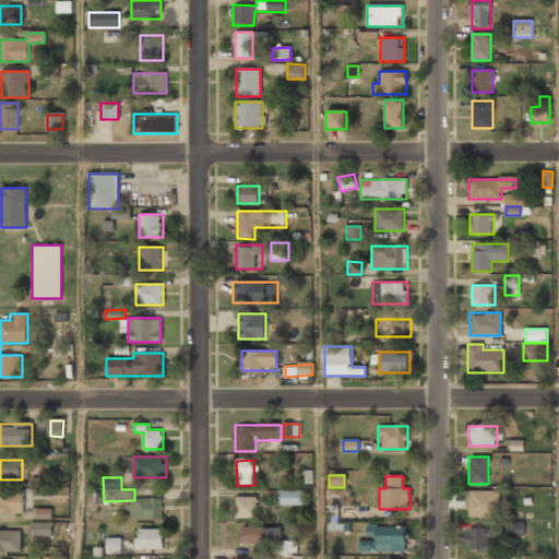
[(305,491),(275,491),(275,507),(305,507),(305,491)]
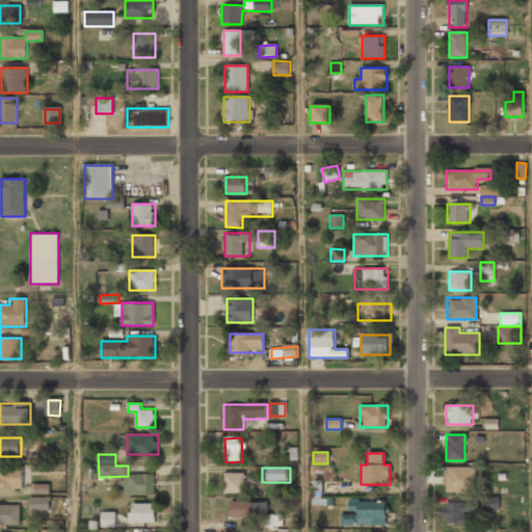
[(473,468),(446,468),(446,491),(473,491),(473,468)]
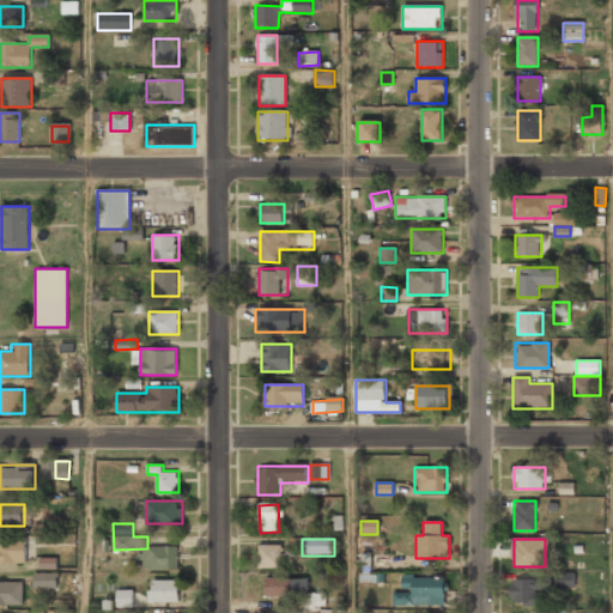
[(0,564),(26,564),(26,540),(0,540),(0,564)]
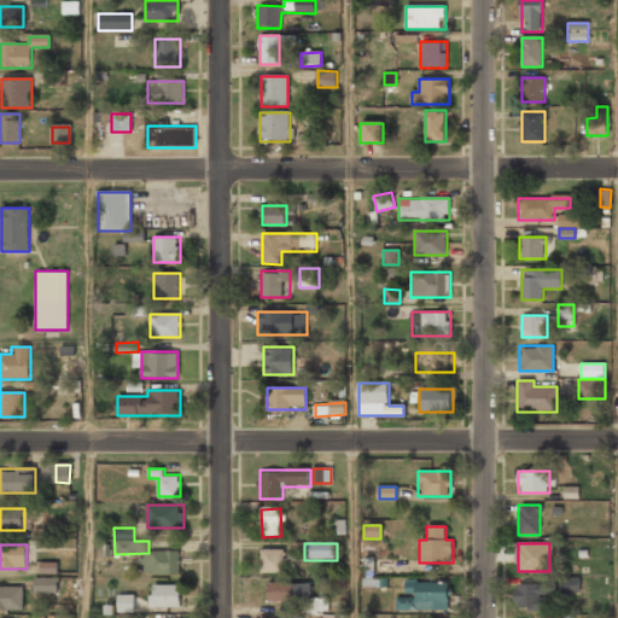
[(284,549),(261,549),(261,573),(284,573),(284,549)]
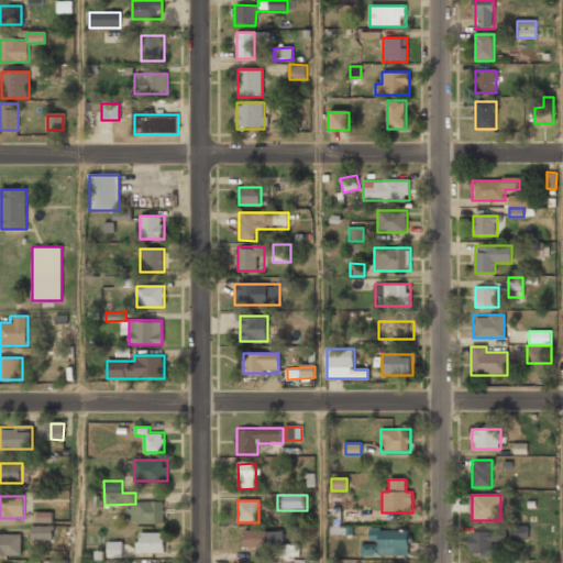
[(164,503),(131,503),(131,522),(164,522),(164,503)]
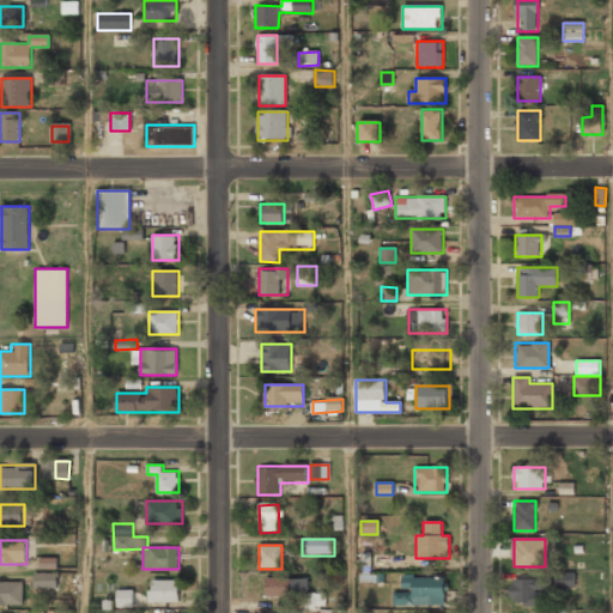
[(41,568),(58,569),(58,558),(41,558),(41,568)]
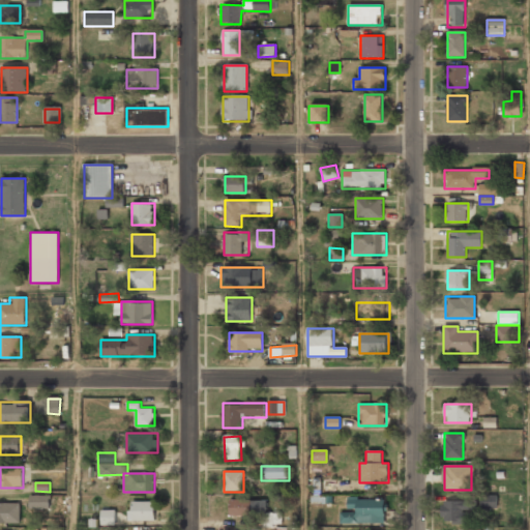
[(481,508),(497,507),(497,494),(480,495),(481,508)]
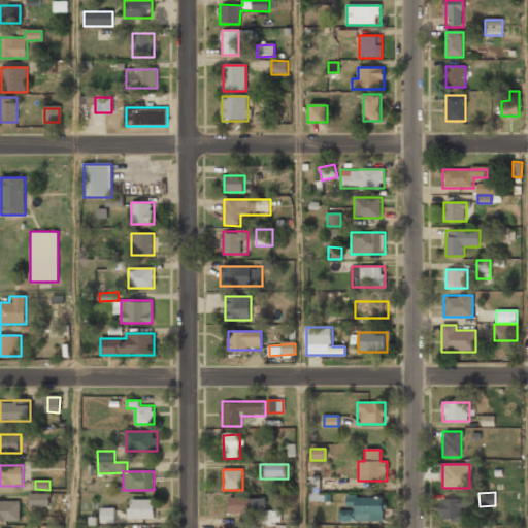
[(50,506),(50,494),(30,494),(30,506),(50,506)]
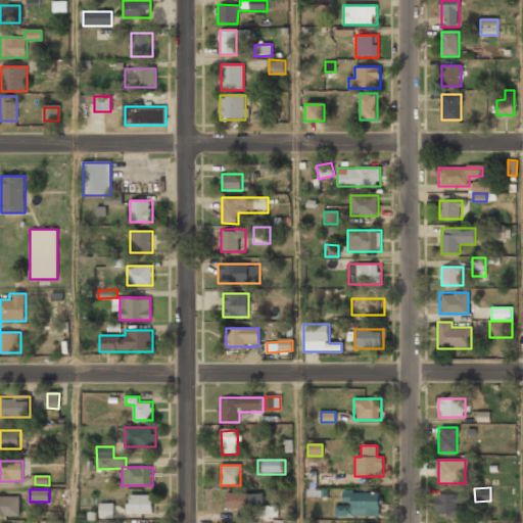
[(379,516),(379,493),(348,493),(348,516),(379,516)]
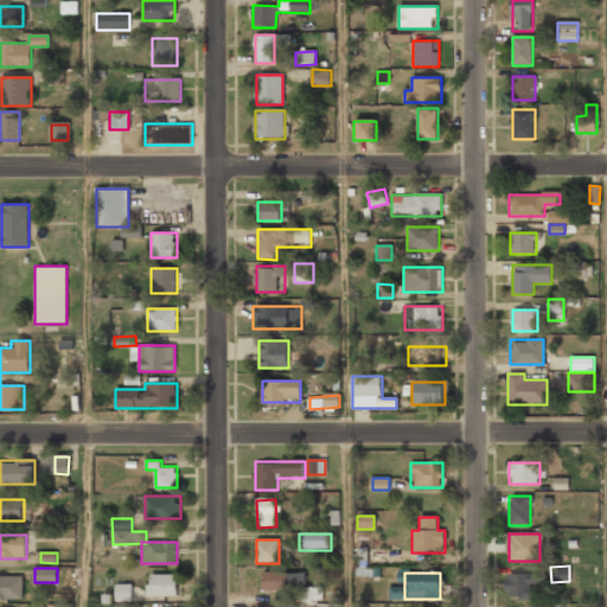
[(178,574),(146,574),(146,595),(178,595),(178,574)]
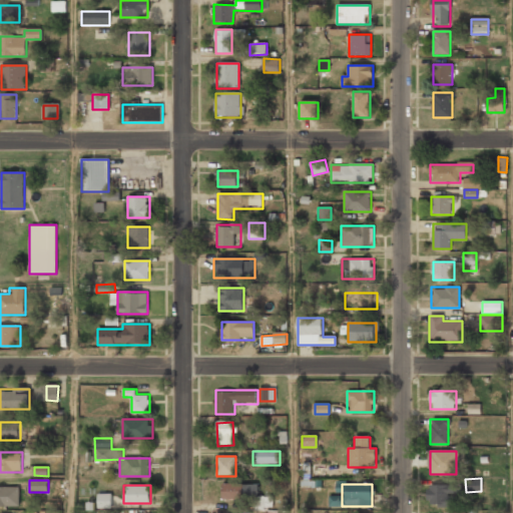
[(259,485),(221,485),(221,500),(259,500),(259,485)]
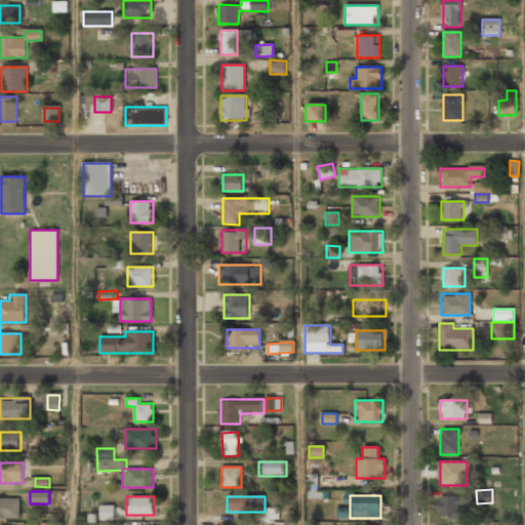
[(438,497),(438,518),(466,518),(466,497),(438,497)]
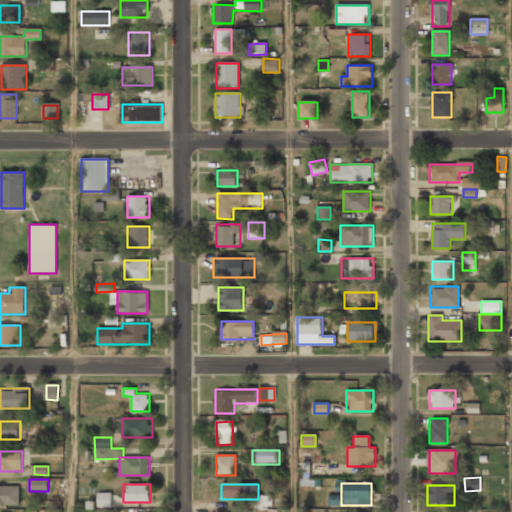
[(0,505),(20,505),(20,486),(0,486),(0,505)]
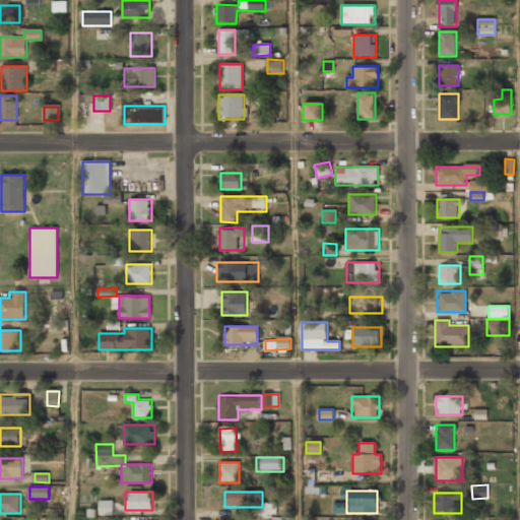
[(100,514),(114,514),(113,500),(100,500),(100,514)]
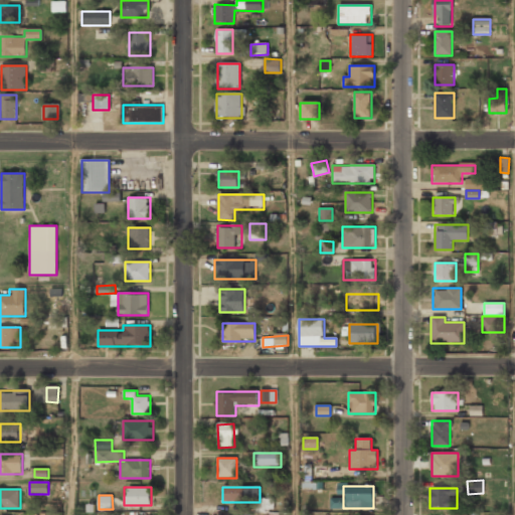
[(331,508),(342,508),(342,498),(330,498),(331,508)]
